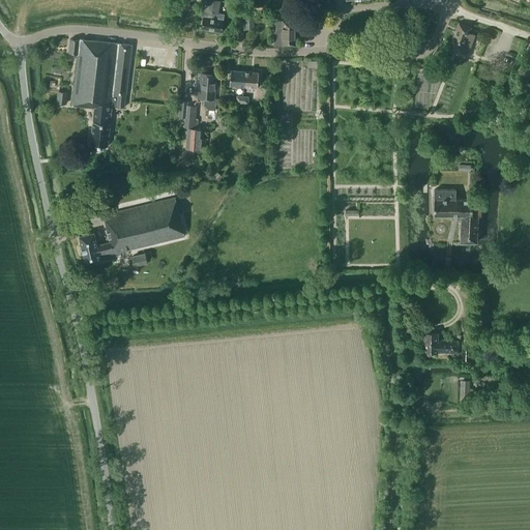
[(217,12),(219,0),(206,0),(205,6),(203,6),(201,16),(204,17),(202,28),(223,32),(225,20),(224,20),(225,13),(217,12)]
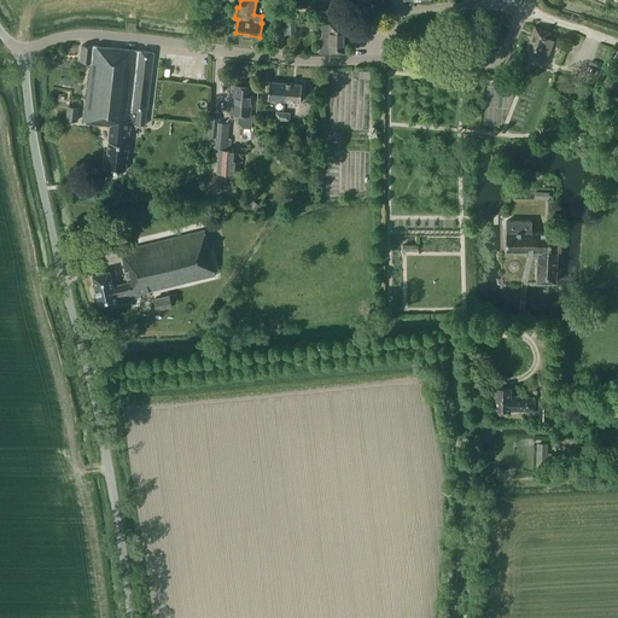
[(312,11),(312,4),(278,0),(278,9),(312,11)]
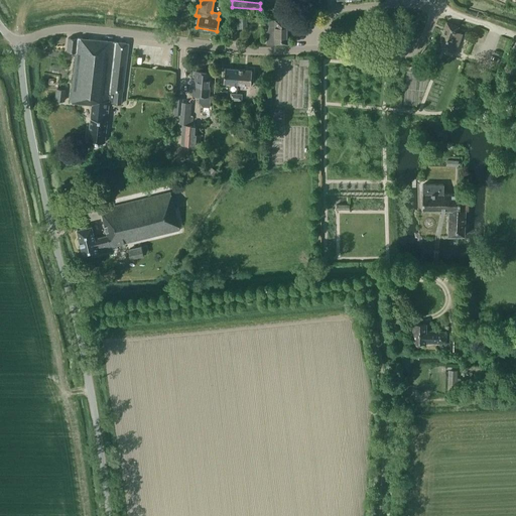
[(287,43),(288,20),(267,20),(267,43),(287,43)]
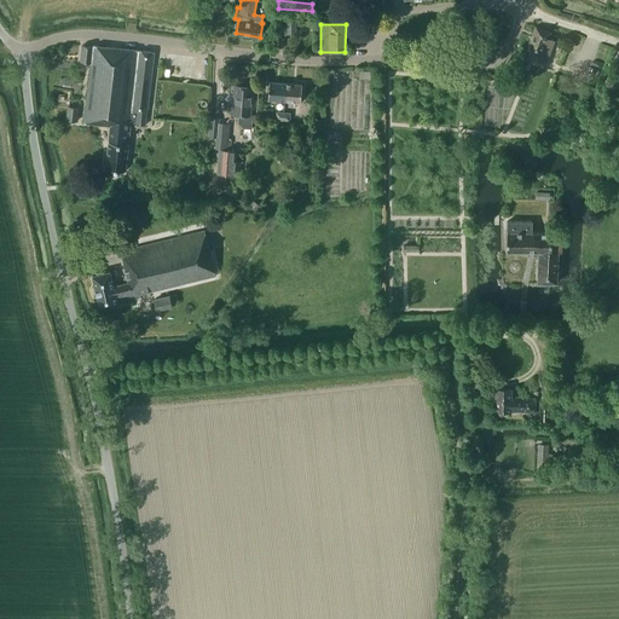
[(528,47),(527,48),(527,50),(530,50),(542,55),(548,38),(550,32),(536,27),(528,47)]
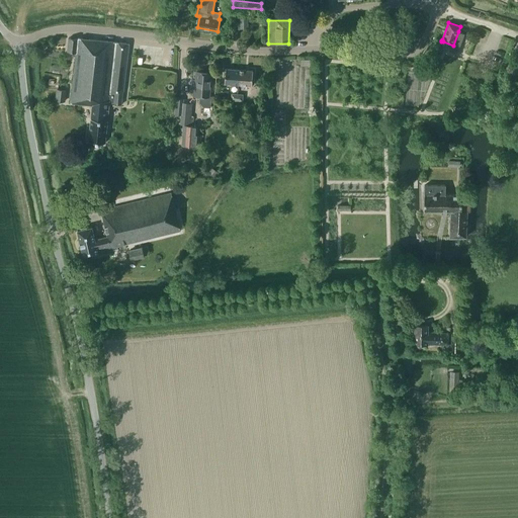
[(453,46),(443,41),(441,48),(457,53),(464,33),(458,31),(453,46)]
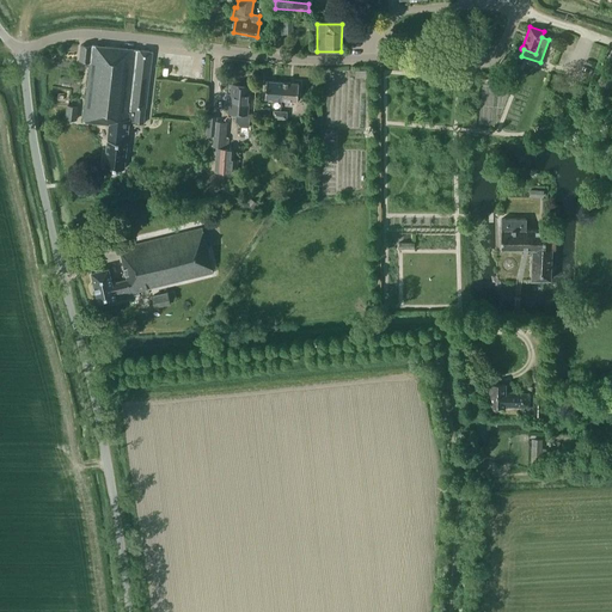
[(146,108),(153,51),(92,44),(92,46),(81,44),(79,61),(90,62),(83,121),(109,124),(104,166),(124,169),(129,120),(134,121),(134,122),(144,123),(146,108)]
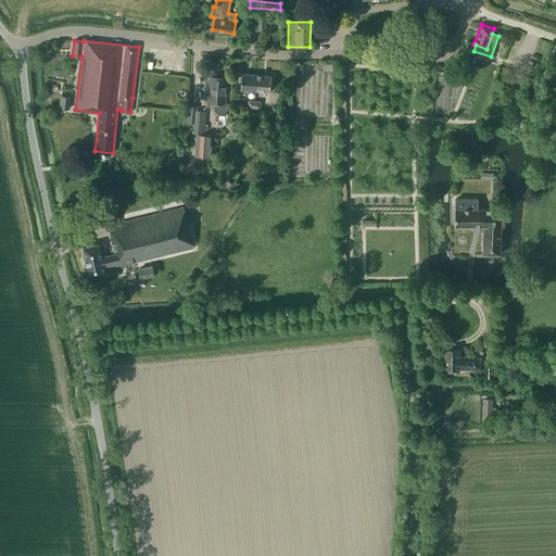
[(255,90),(256,74),(242,73),(241,89),(255,90)]
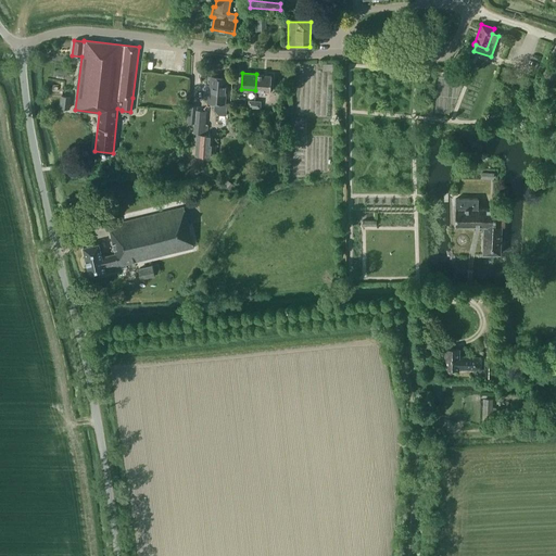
[(272,76),(256,74),(255,90),(270,91),(272,76)]
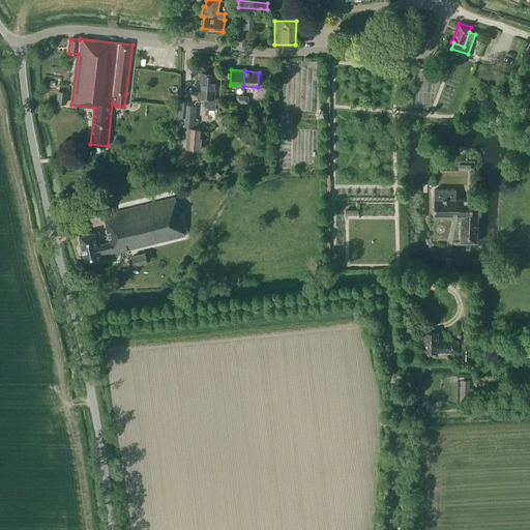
[(214,98),(215,74),(201,72),(200,87),(198,87),(197,97),(205,97),(205,104),(208,109),(215,109),(215,98),(214,98)]
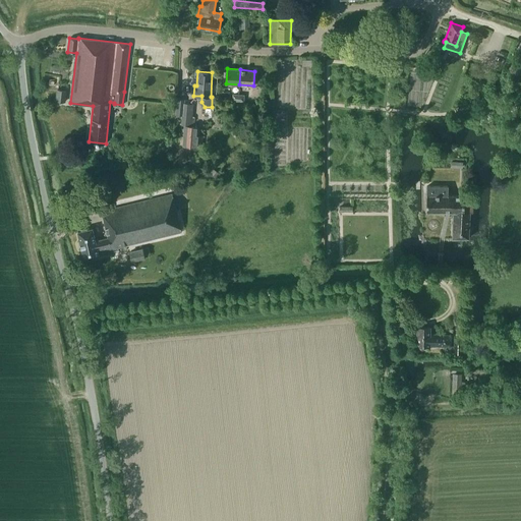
[(65,102),(67,90),(57,89),(55,101),(65,102)]
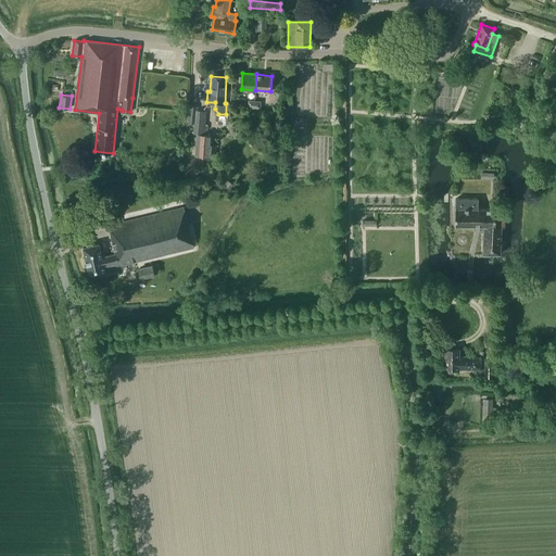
[(188,122),(194,123),(193,133),(202,133),(204,112),(197,111),(197,108),(189,106),(188,122)]
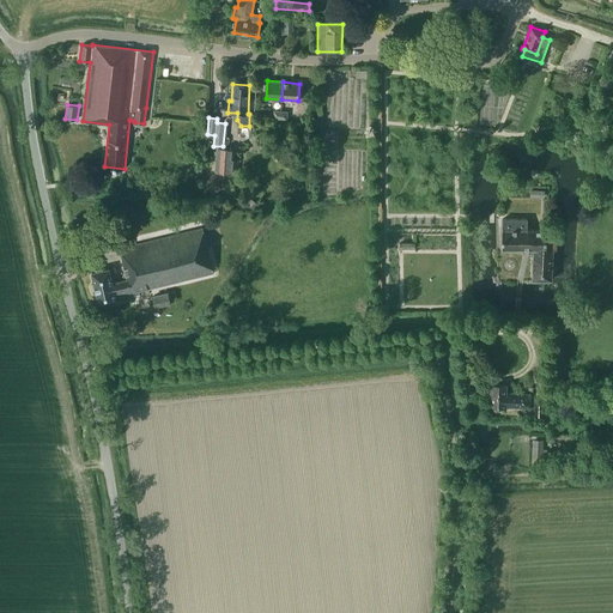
[(230,161),(230,149),(217,149),(216,171),(235,173),(236,161),(230,161)]
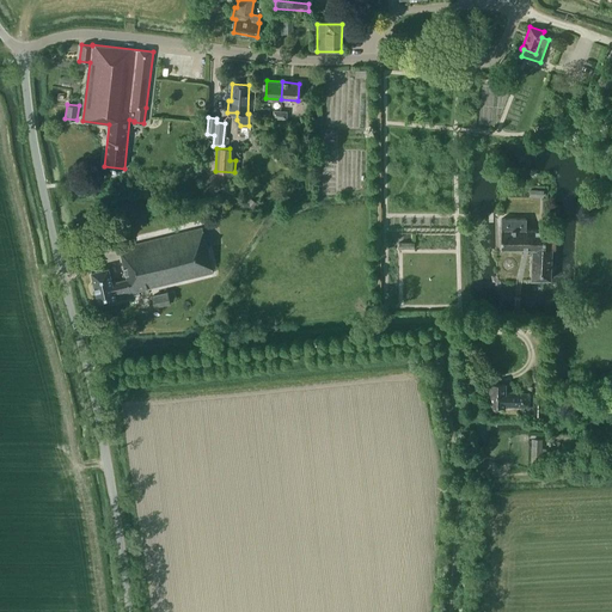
[(257,202),(251,199),(248,204),(254,208),(257,202)]
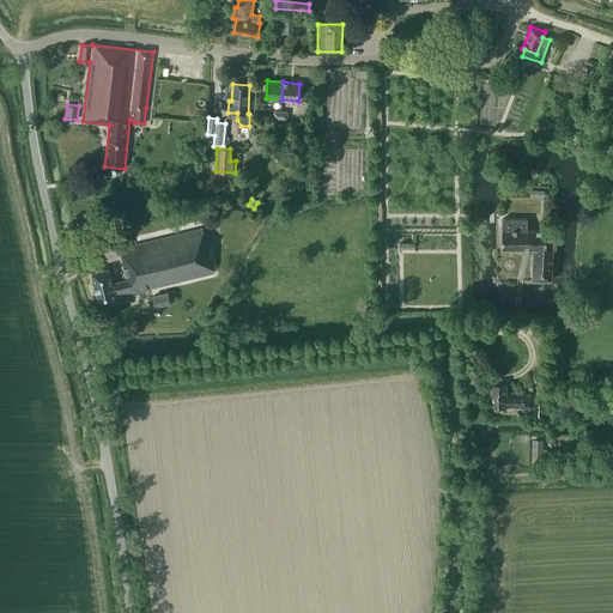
[(556,249),(557,232),(553,231),(546,231),(546,230),(532,230),(528,230),(528,219),(503,219),(502,249),(528,249),(533,249),(532,281),(551,280),(553,249),(556,249)]
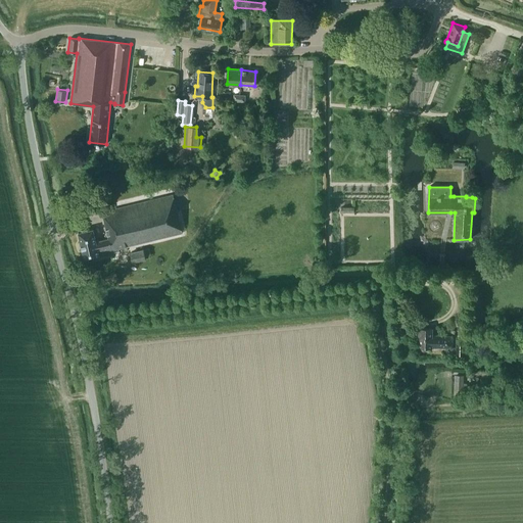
[(111,250),(182,233),(173,194),(102,211),(108,238),(95,241),(92,229),(78,232),(85,260),(99,257),(112,253),(111,250)]
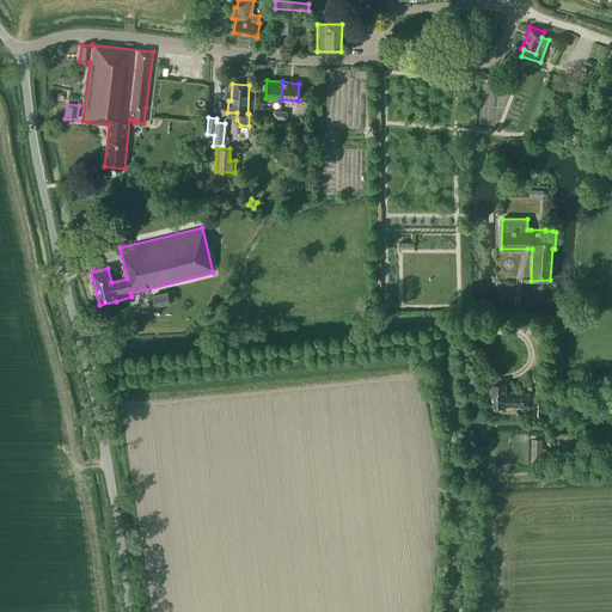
[(167,292),(152,295),(153,306),(170,303),(167,292)]
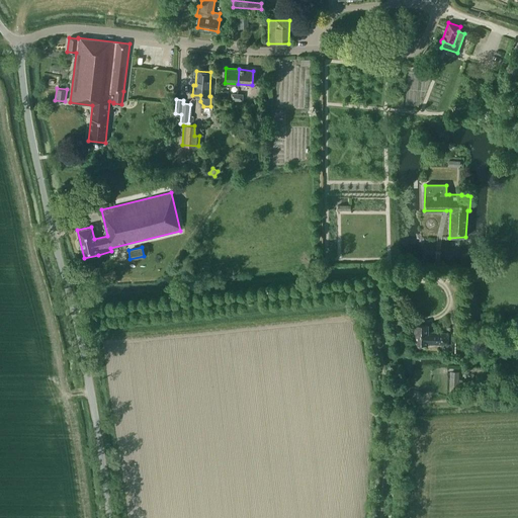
[(447,344),(447,333),(426,332),(426,325),(414,325),(414,343),(447,344)]
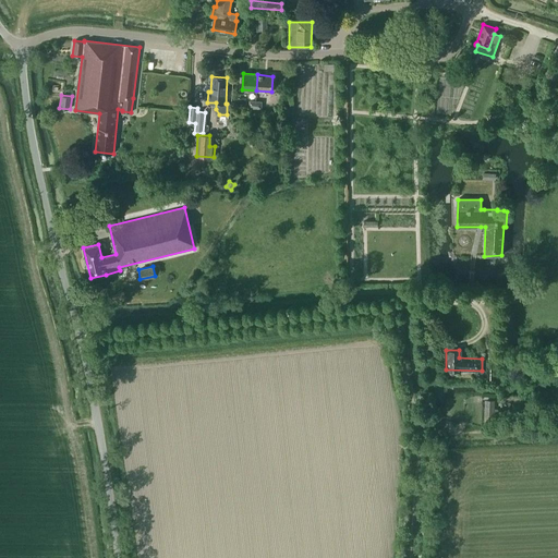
[(495,359),(486,359),(486,373),(495,374),(495,359)]
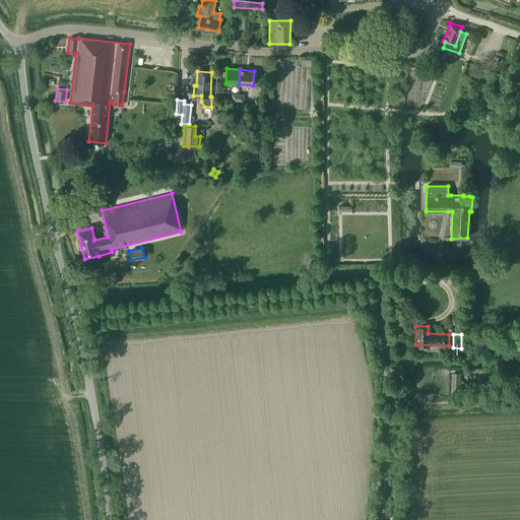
[(461,395),(461,372),(453,372),(452,395),(461,395)]
